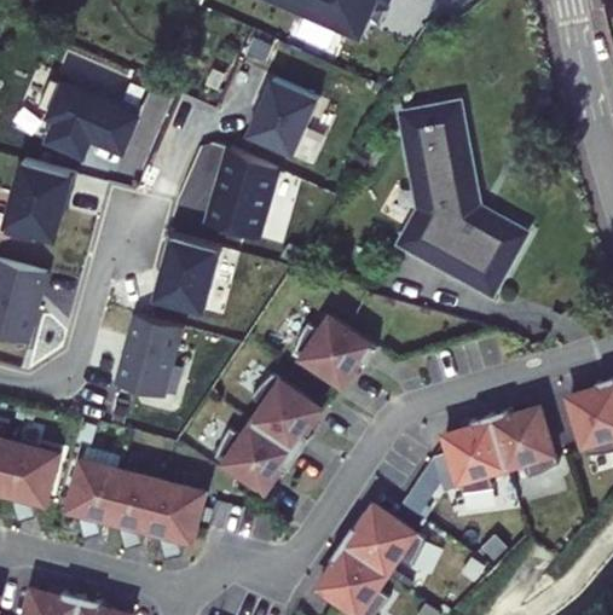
[(376,0),(381,3),(381,0),(262,0),(350,39),(366,0),(376,0)]
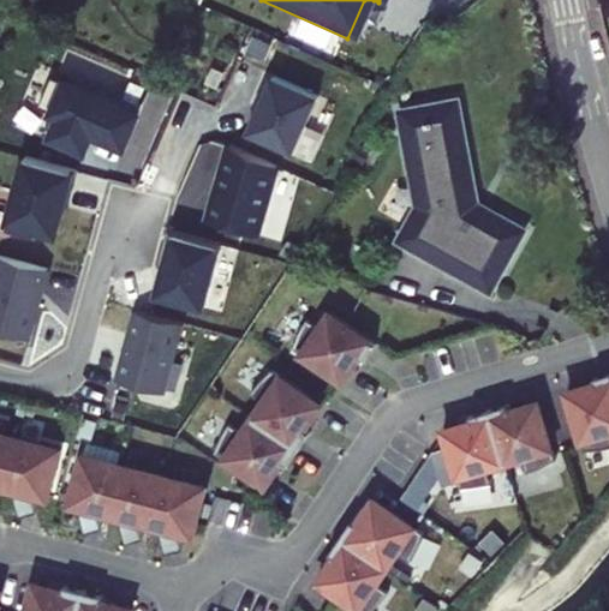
[(13,108),(31,115),(27,129),(55,141),(60,131),(101,148),(120,103),(29,67),(13,108)]
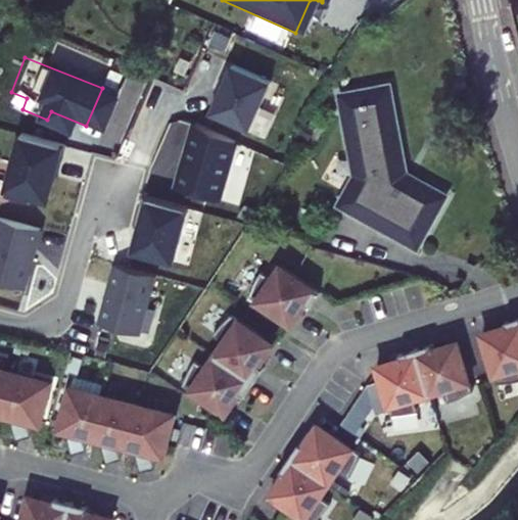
[(219,86),(205,117),(245,134),(266,86),(222,68),(216,84),(219,86)]
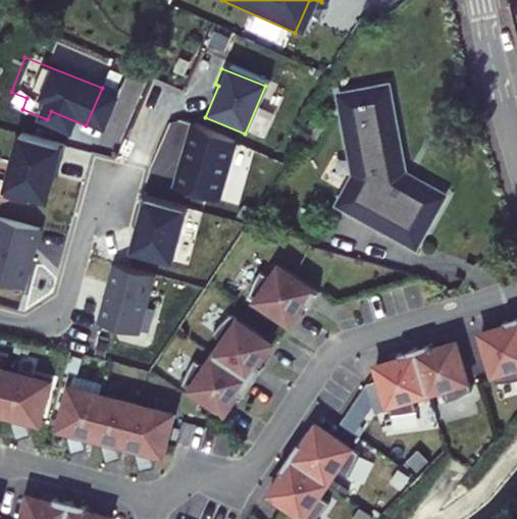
[(340,100),(355,180),(340,208),(416,251),(445,199),(403,176),(389,91),(340,100)]
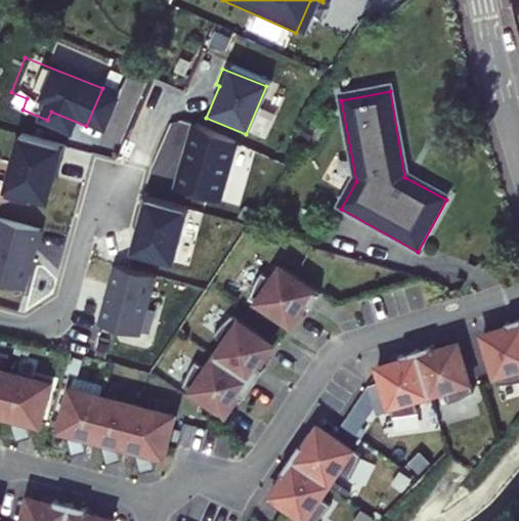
[(216,204),(230,144),(189,127),(178,171),(175,170),(170,192),(216,204)]
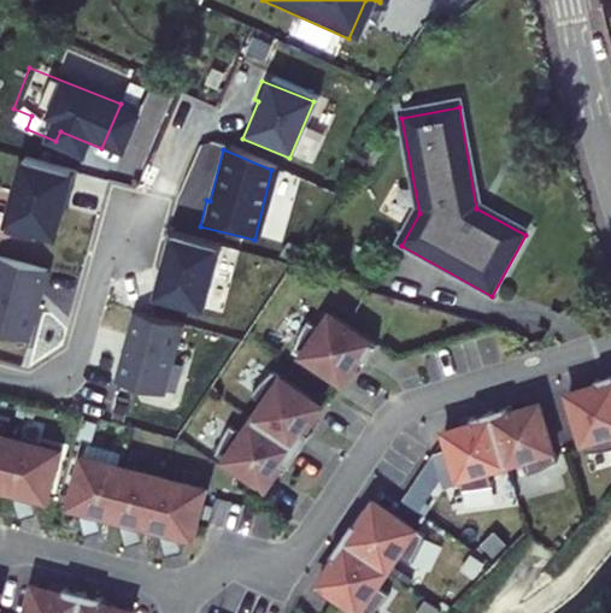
[(70,176),(18,163),(0,233),(0,237),(29,245),(31,236),(48,241),(60,195),(64,196),(70,176)]
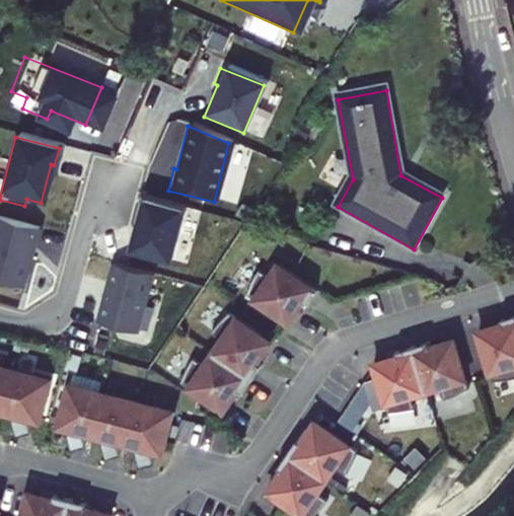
[(181,210),(137,198),(132,216),(137,217),(128,253),(168,264),(181,210)]
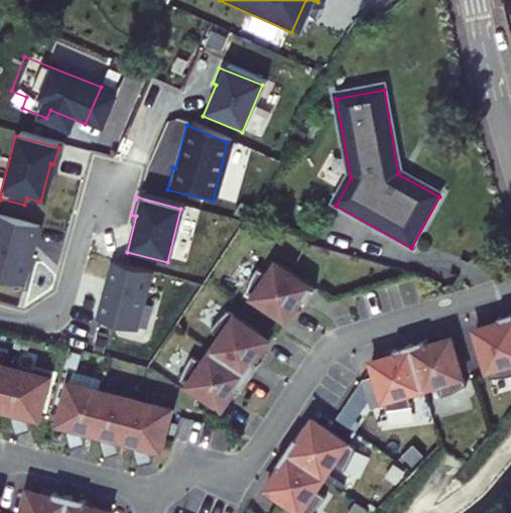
[(37,230),(0,220),(0,282),(22,288),(37,230)]
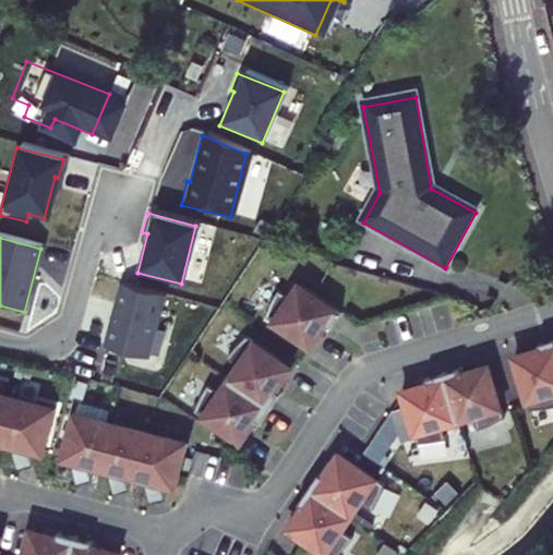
[(113,308),(111,308),(108,321),(109,321),(103,349),(144,360),(160,297),(119,286),(113,308)]
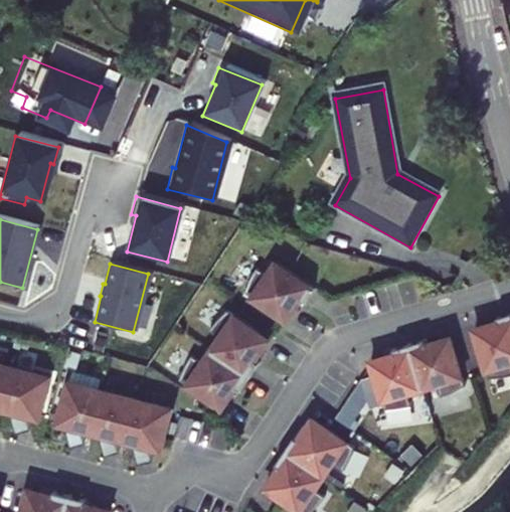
[(301,312),(316,291),(277,265),(268,277),(258,271),(253,275),(250,282),(247,288),(245,294),(288,323),(297,309),(301,312)]
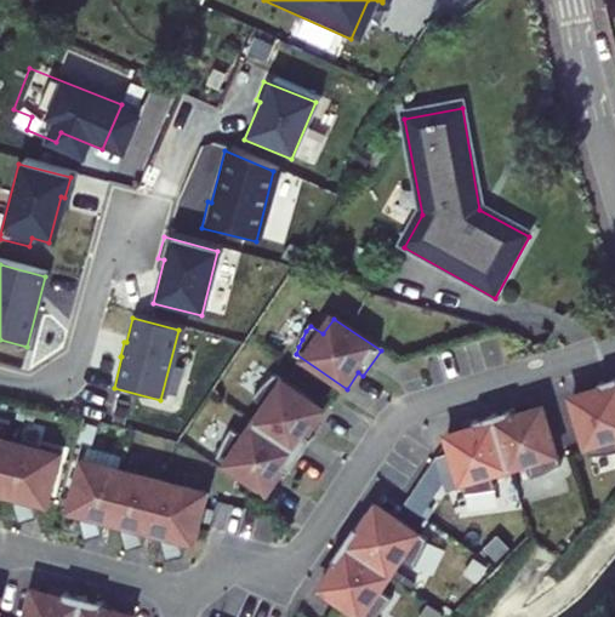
[(257,422),(303,453),(314,438),(309,434),(326,409),(275,373),(269,380),(263,386),(258,392),(255,398),(267,407),(257,422)]
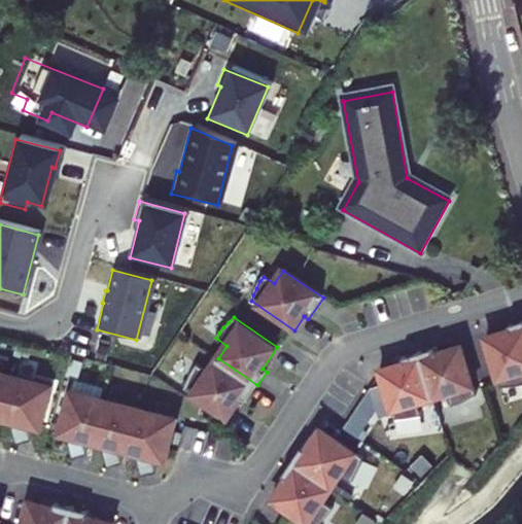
[(521,320),(515,322),(517,328),(491,336),(507,386),(514,385),(521,384),(521,383),(521,320)]
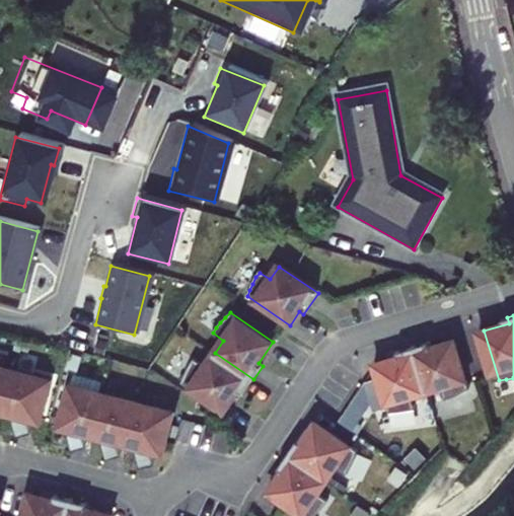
[(430,341),(415,346),(429,391),(443,387),(447,398),(453,397),(459,394),(465,392),(471,388),(456,339),(432,346),(430,341)]
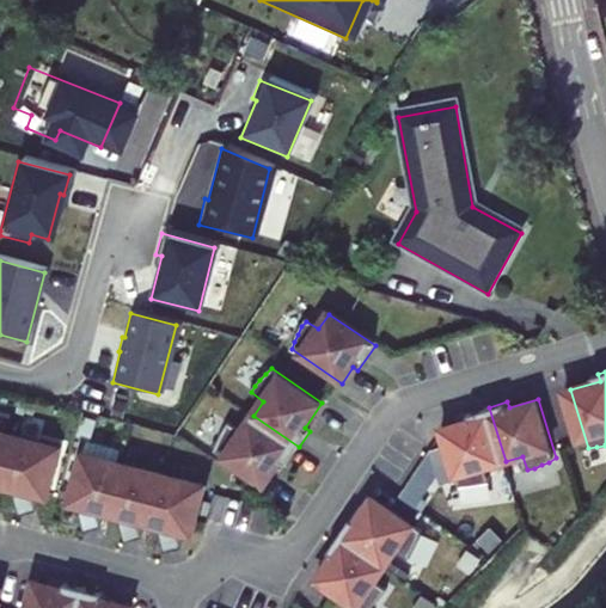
[(506,461),(489,407),(470,413),(472,419),(444,428),(461,486),(467,486),(475,485),(477,485),(483,483),(488,481),(493,480),(488,467),(506,461)]
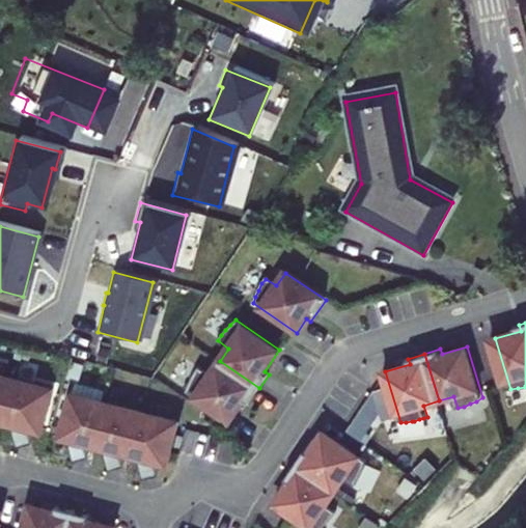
[(250,403),(259,388),(220,361),(211,374),(199,367),(196,372),(193,379),(190,385),(188,391),(231,421),(246,399),(250,403)]
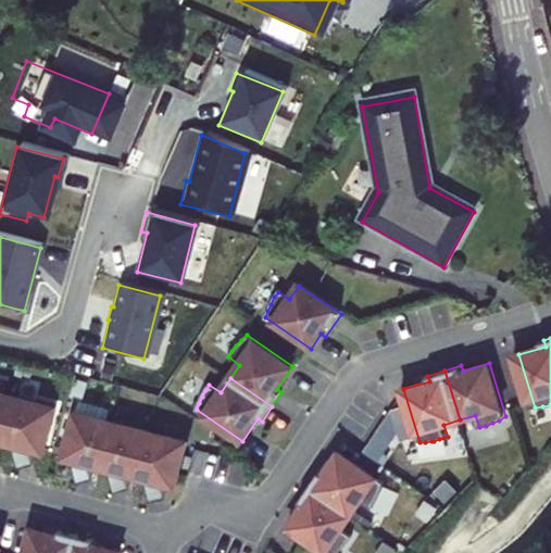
[(19,396),(0,390),(0,438),(7,440),(19,396)]
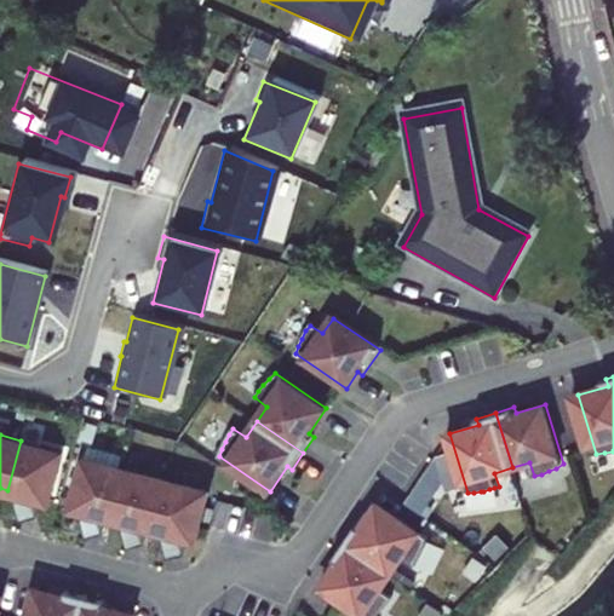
[(61,452),(21,441),(7,490),(13,491),(13,490),(29,487),(32,495),(32,496),(49,500),(61,452)]
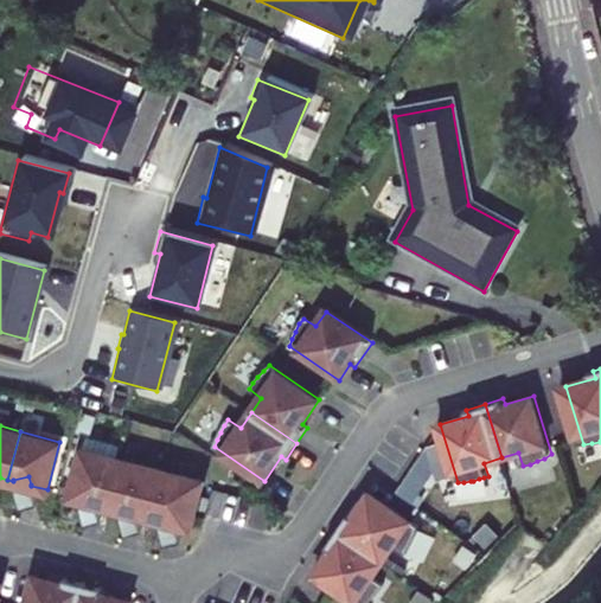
[(112,506),(123,459),(83,448),(71,495),(77,498),(77,496),(93,493),(96,501),(96,502),(112,506)]
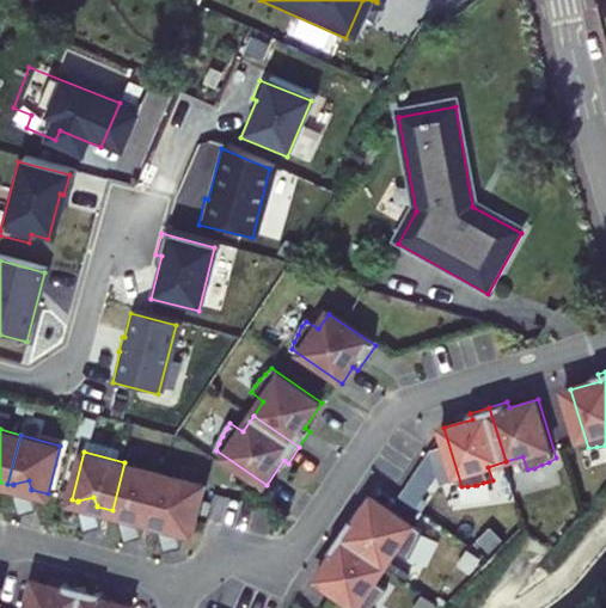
[(153,521),(167,473),(124,462),(112,510),(118,511),(134,509),(138,516),(138,517),(153,521)]
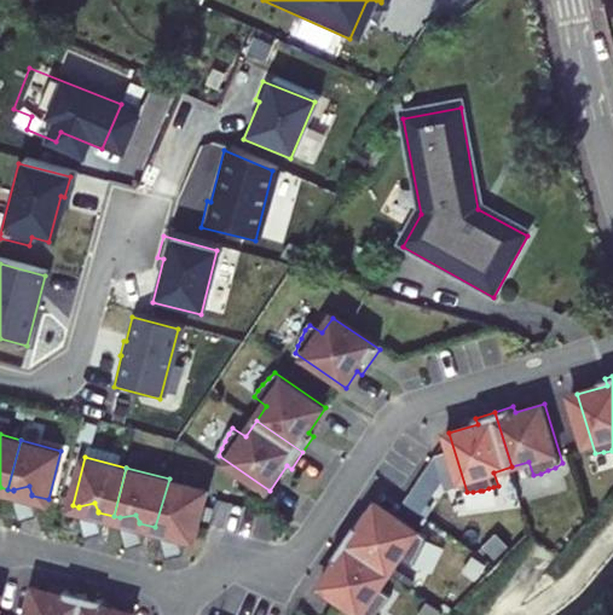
[(210,488),(169,479),(155,527),(161,529),(162,528),(178,524),(179,533),(179,534),(196,538),(210,488)]
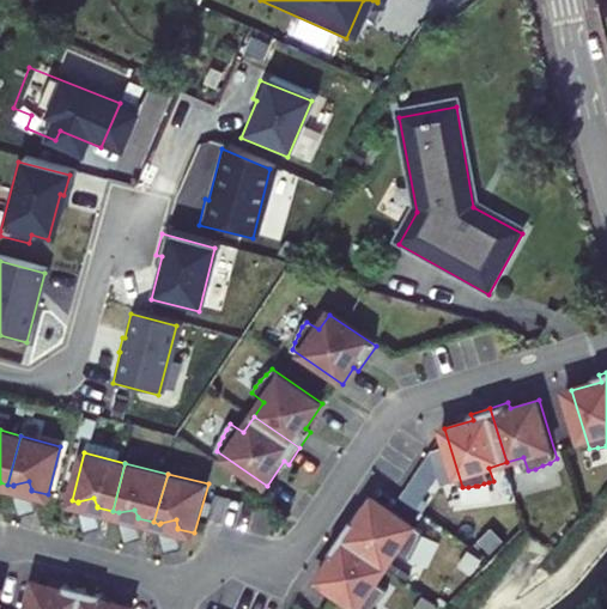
[(352,519),(341,536),(388,567),(399,552),(411,560),(414,554),(419,547),(423,540),(425,533),(375,498),(358,523),(352,519)]
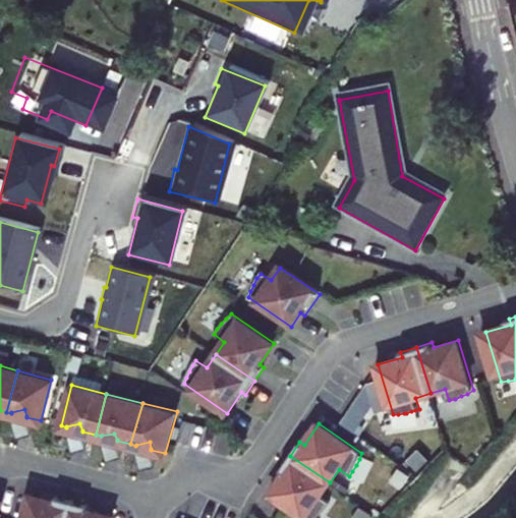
[(330,482),(290,456),(281,470),(285,472),(271,494),(305,517),(321,517),(323,514),(324,513),(328,509),(330,506),(332,503),(321,496),(330,482)]
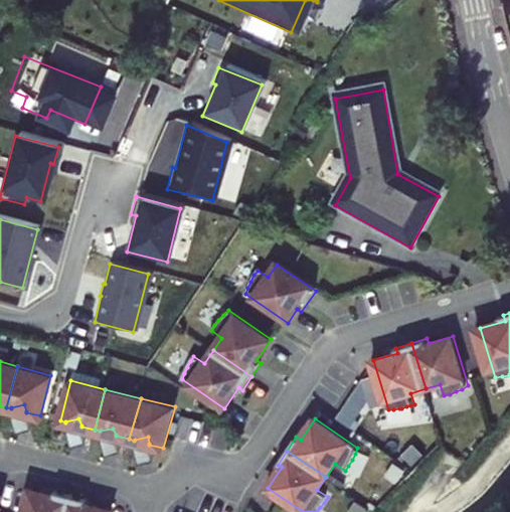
[(66,511),(70,496),(55,492),(53,497),(29,491),(23,511),(66,511)]
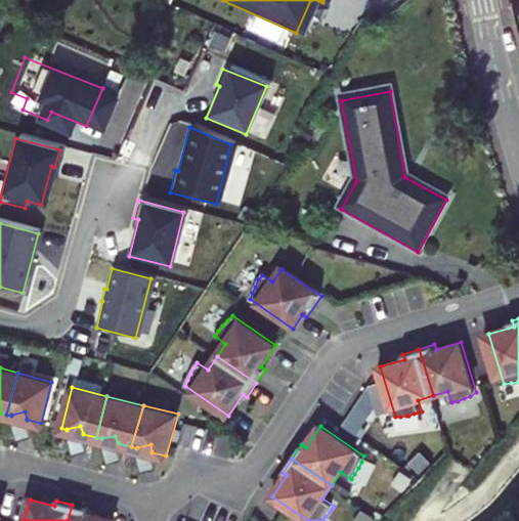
[(88,509),(72,505),(68,520),(109,520),(87,514),(88,509)]
